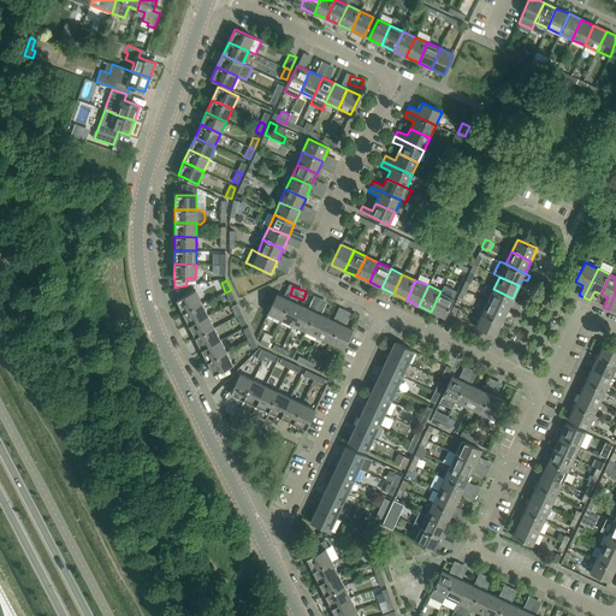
[(513,298),(493,289),(487,301),(508,311),(513,298)]
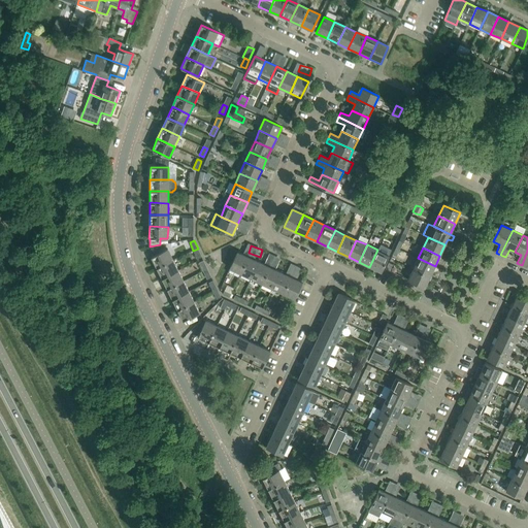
[(156,268),(173,260),(167,249),(151,257),(156,268)]
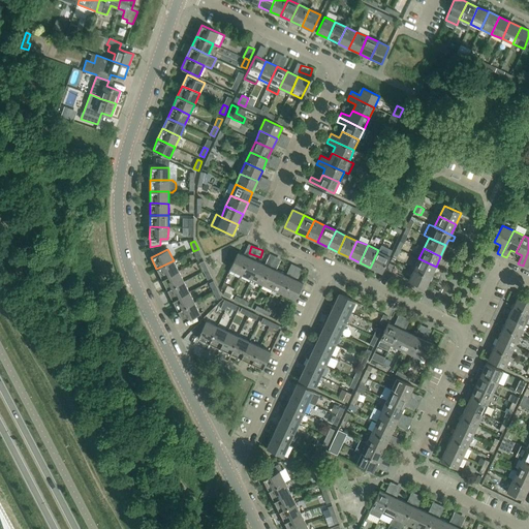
[(201,257),(198,249),(193,251),(197,259),(201,257)]
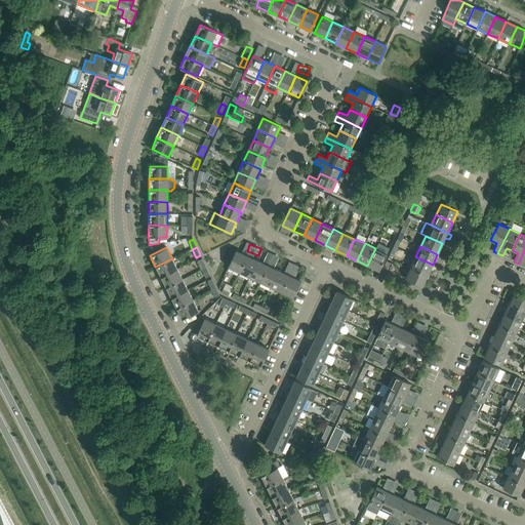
[(378,271),(387,253),(375,248),(367,266),(378,271)]
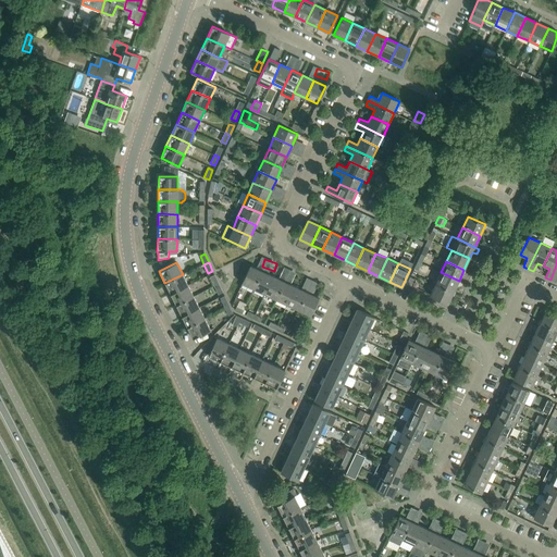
[(254,288),(262,271),(250,265),(240,287),(251,293),(254,288)]
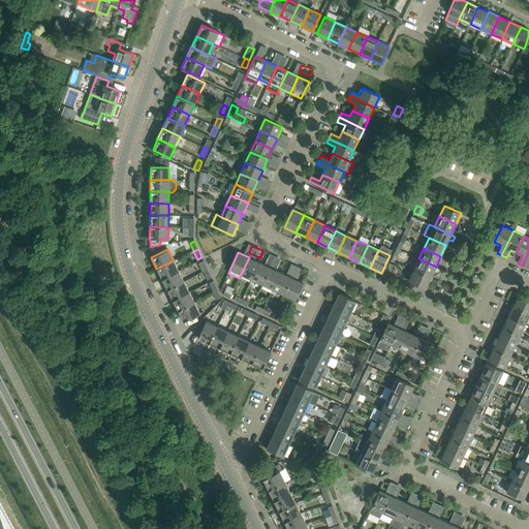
[(251,279),(259,262),(249,257),(241,274),(251,279)]
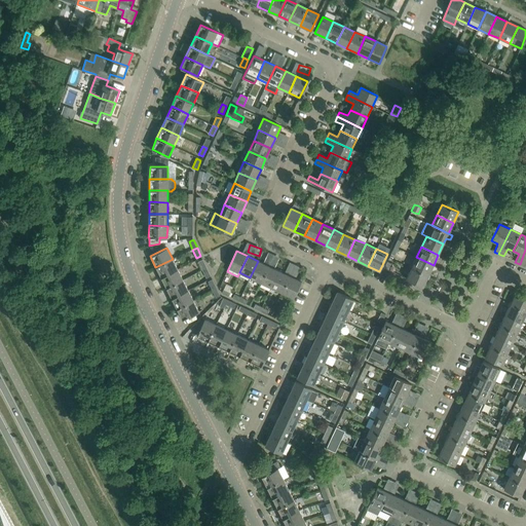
[(428,275),(434,265),(416,257),(411,268),(428,275)]
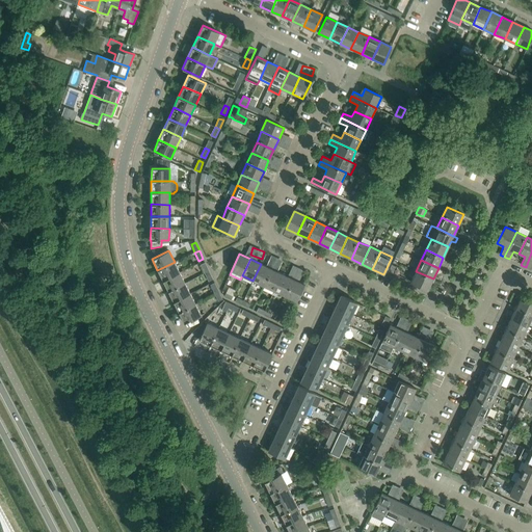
[(180,272),(175,262),(157,270),(163,281),(180,272)]
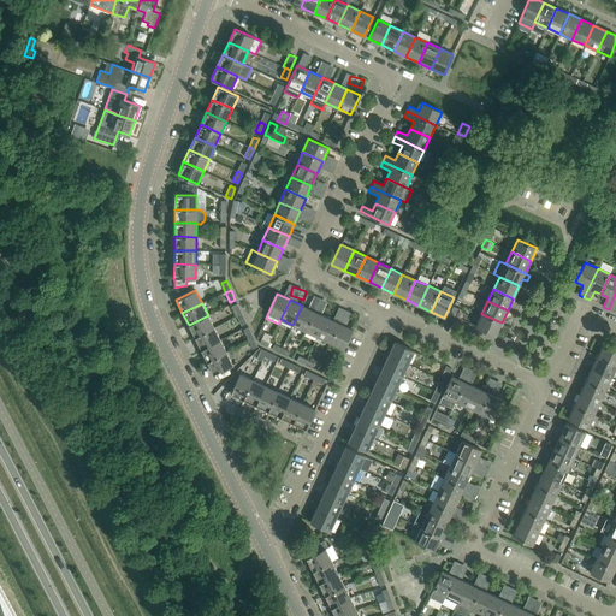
[(242,313),(238,304),(237,303),(232,306),(237,315),(242,313)]
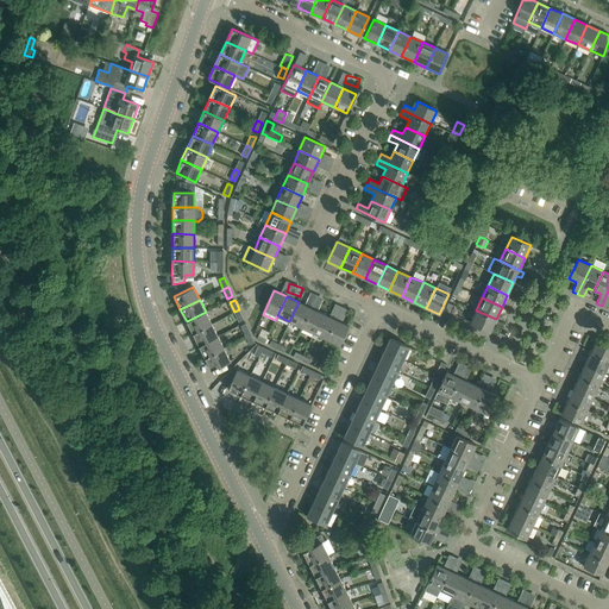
[(302,327),(311,308),(299,302),(289,321),(302,327)]
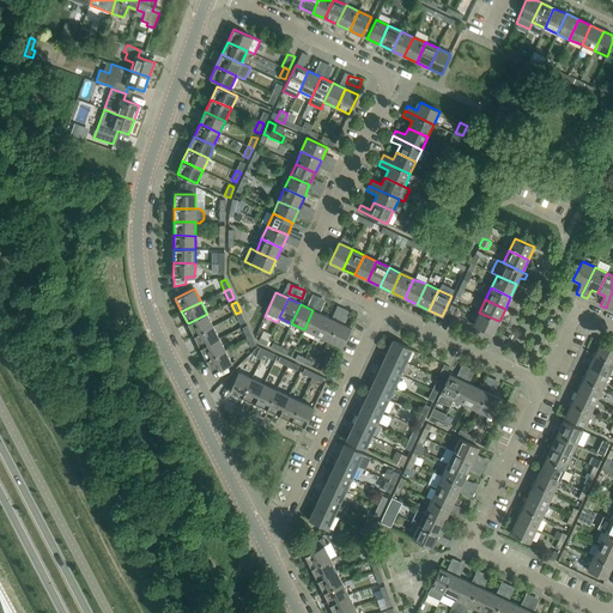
[(316,335),(326,316),(313,310),(304,329),(316,335)]
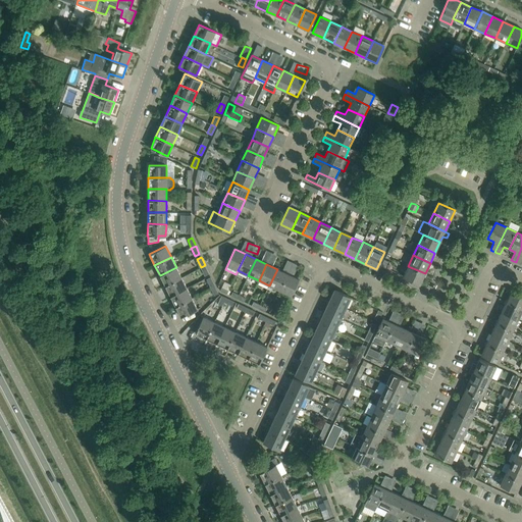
[(425,273),(408,266),(403,276),(420,284),(425,273)]
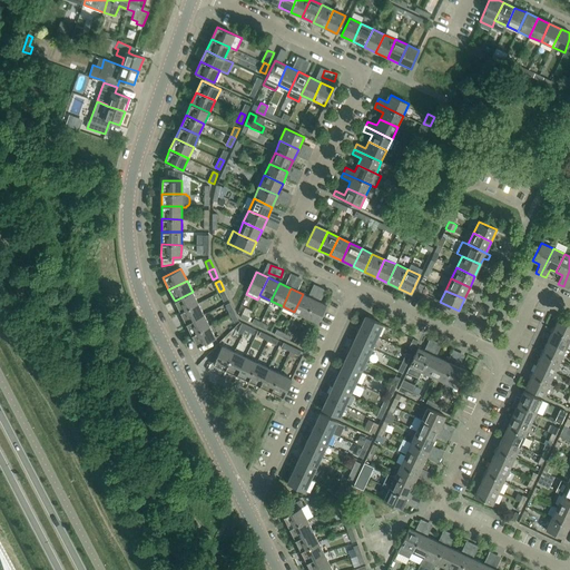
[(180,312),(198,303),(193,292),(175,301),(180,312)]
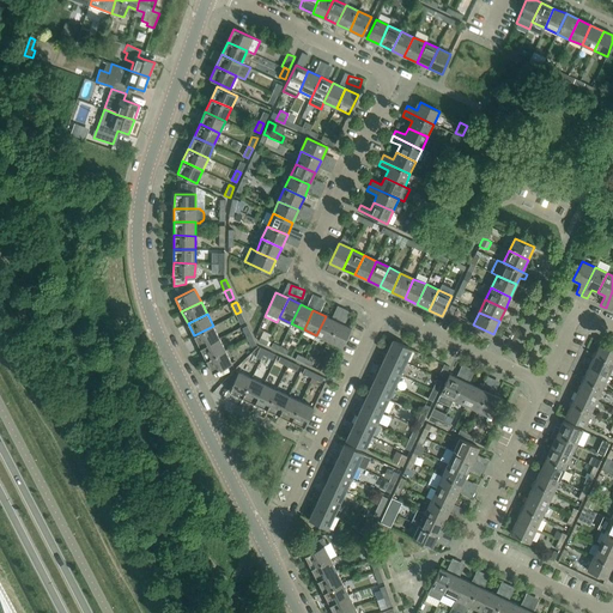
[(328,341),(338,321),(326,316),(316,335),(328,341)]
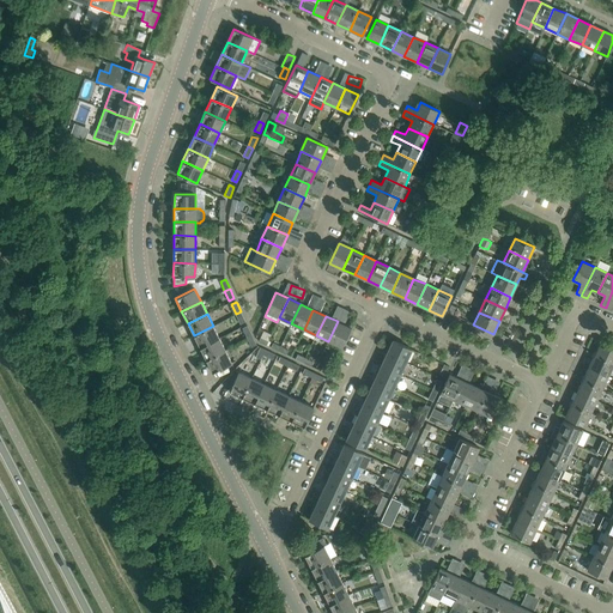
[(341,347),(350,327),(338,321),(328,341),(341,347)]
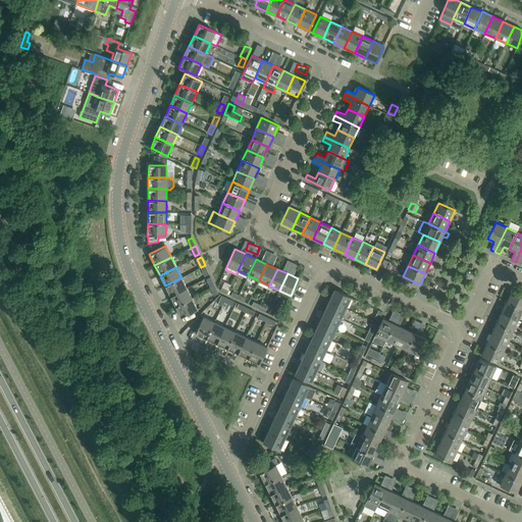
[(214,285),(210,276),(206,278),(210,288),(214,285)]
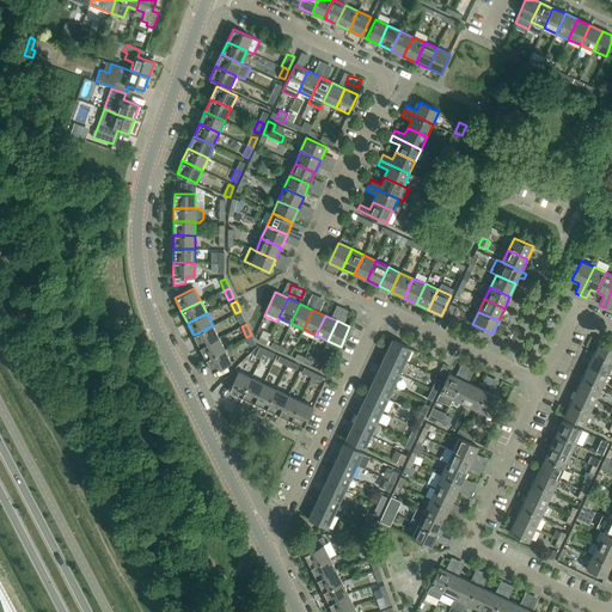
[(219,337),(213,325),(194,335),(200,347),(219,337)]
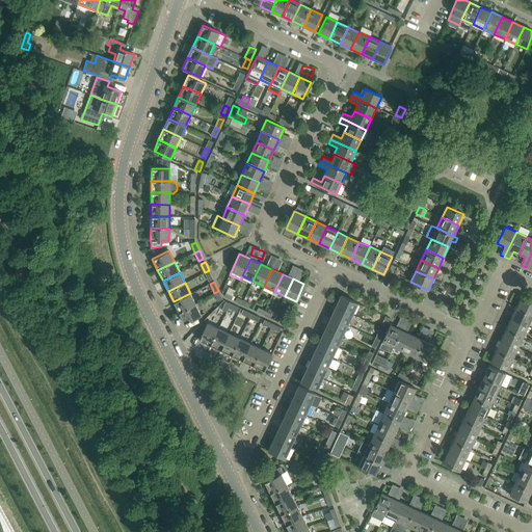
[(179,313),(195,304),(190,293),(174,301),(179,313)]
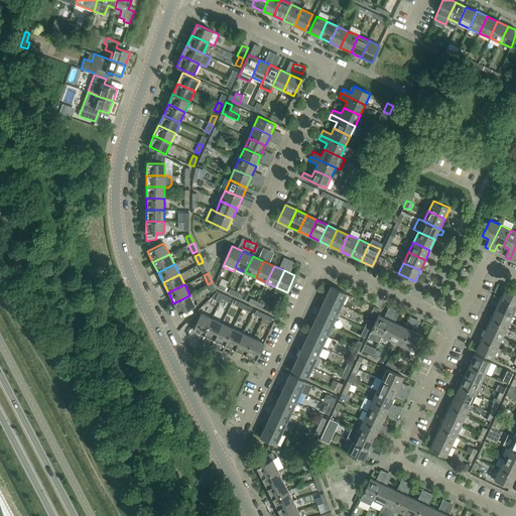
[(342,304),(347,293),(331,286),(326,297),(342,304)]
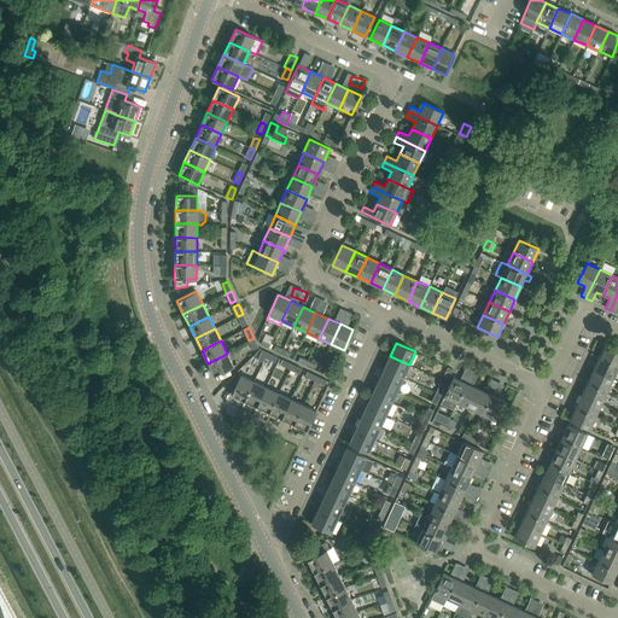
[(617,366),(617,350),(605,344),(599,357),(617,366)]
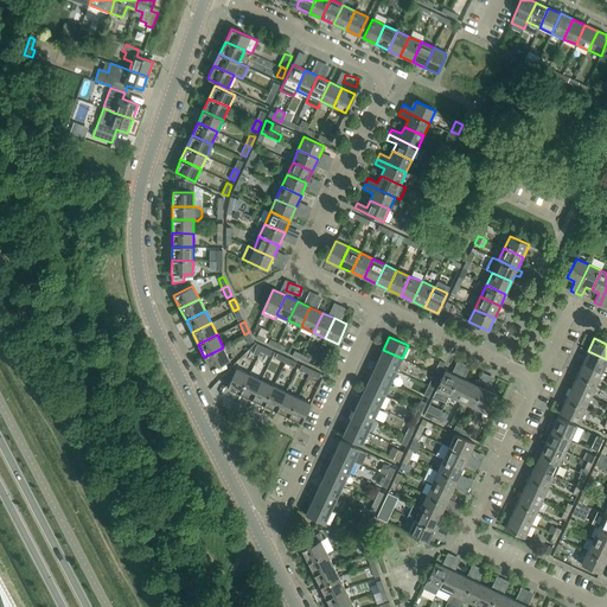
[(229,359),(223,347),(204,357),(210,369),(229,359)]
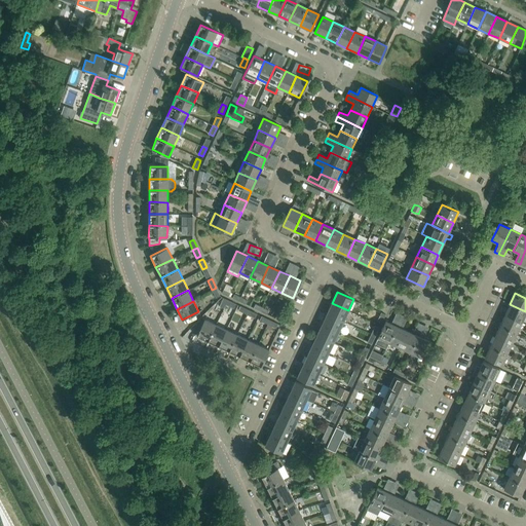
[(343,322),(348,310),(332,303),(327,313),(343,322)]
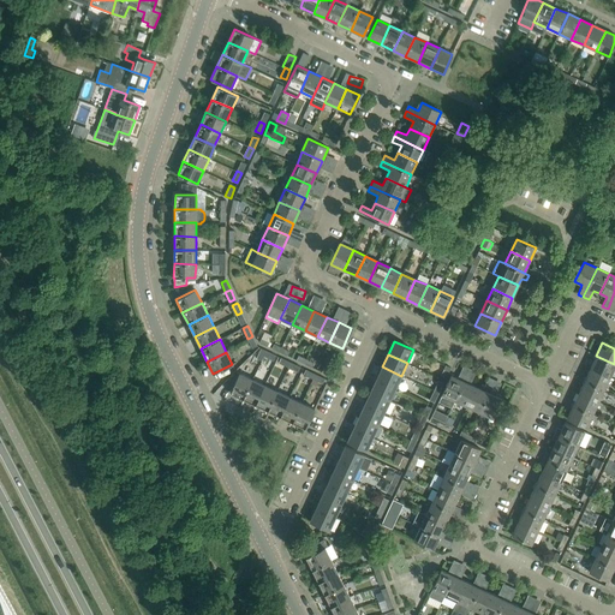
[(610,377),(614,365),(614,364),(596,356),(590,368),(610,377)]
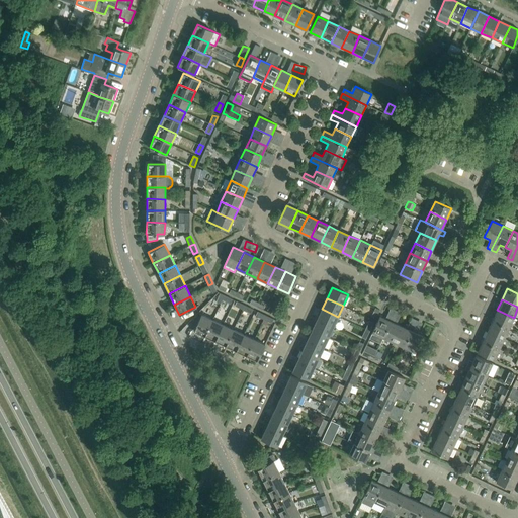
[(333,327),(338,317),(322,309),(317,319),(333,327)]
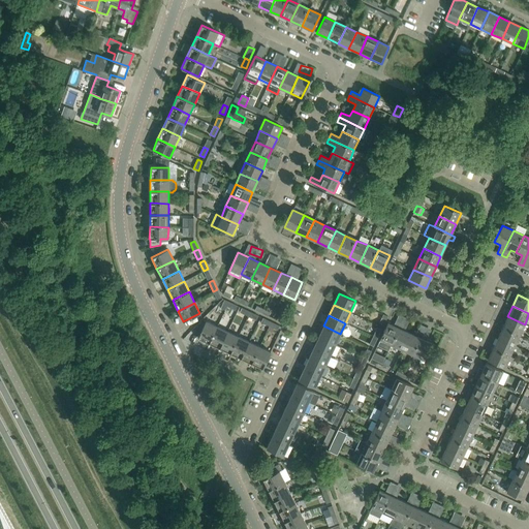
[(520,335),(525,324),(507,316),(502,327),(520,335)]
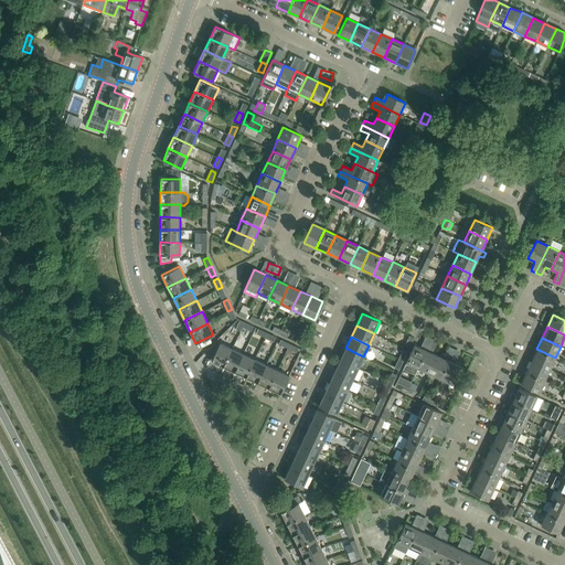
[(223,366),(232,349),(220,343),(211,361),(223,366)]
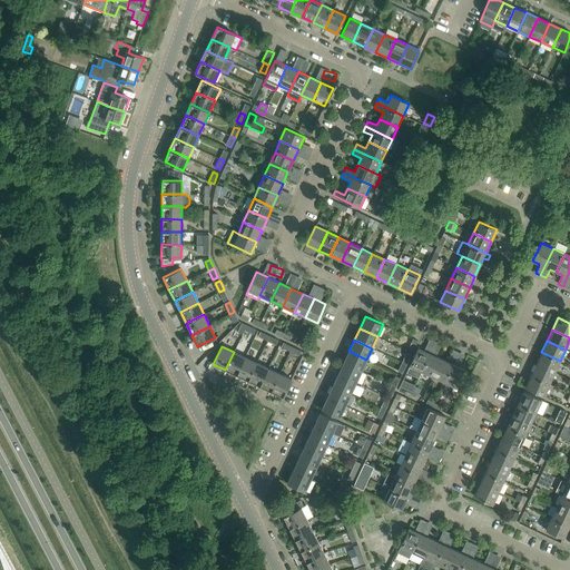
[(421,371),(429,357),(430,353),(418,347),(406,373),(418,379),(421,371)]
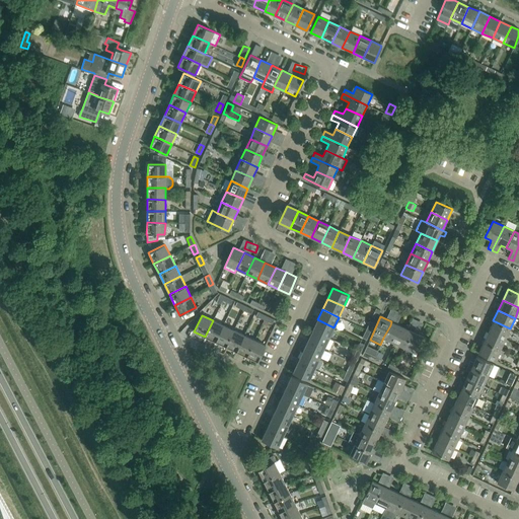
[(329,339),(334,327),(317,319),(312,330),(329,339)]
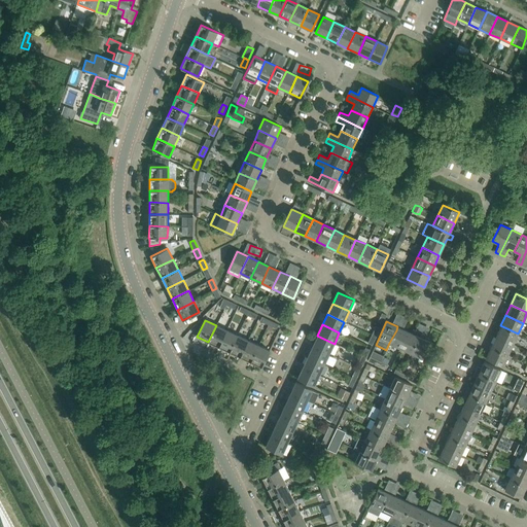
[(218,347),(226,330),(216,325),(208,342),(218,347)]
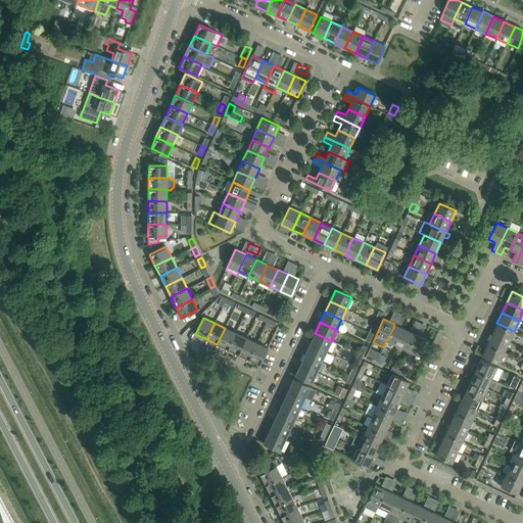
[(509,341),(514,331),(496,323),(492,334),(509,341)]
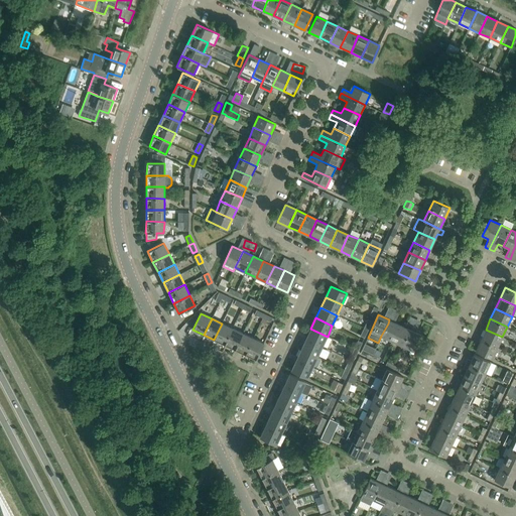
[(392,341),(399,325),(389,319),(388,324),(381,336),(392,341)]
